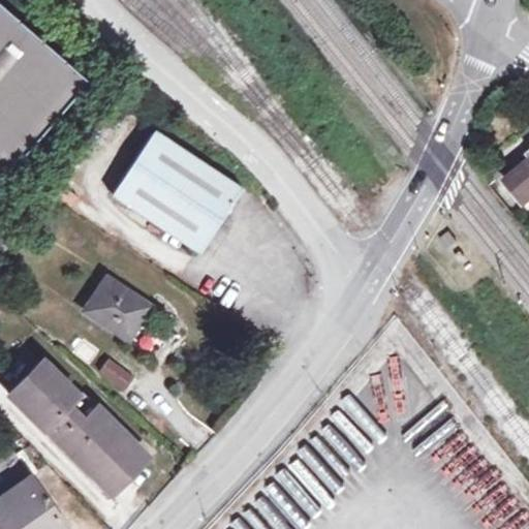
[(0,177),(86,79),(0,3),(0,177)]
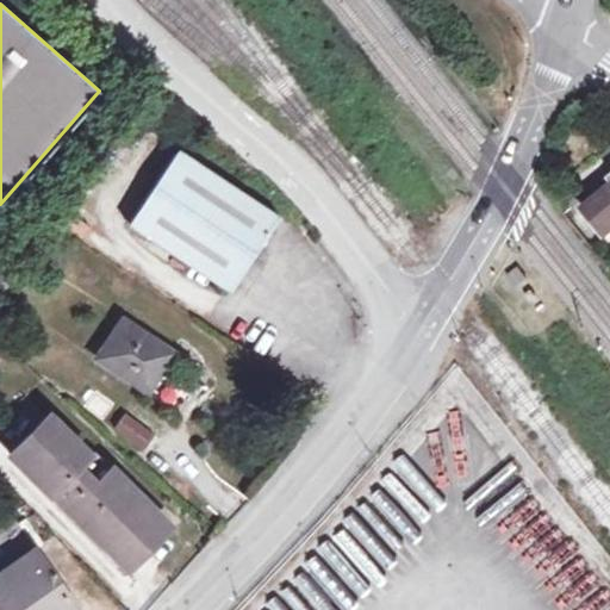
[(129,222),(229,287),(278,213),(176,147),(129,222)]
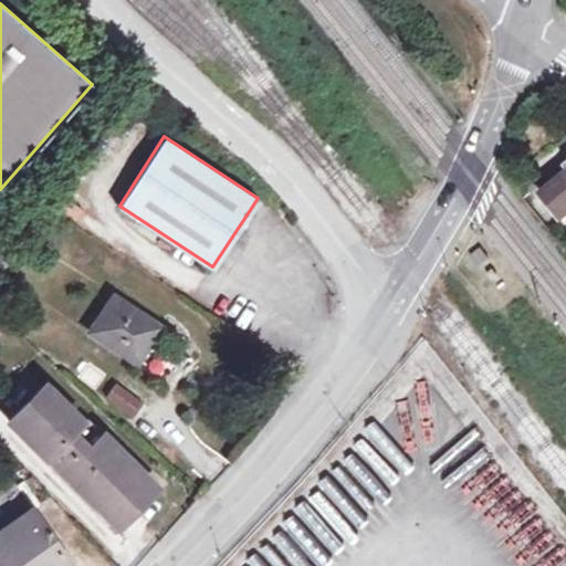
[(532,176),(523,184),(532,194),(541,187),(532,176)]
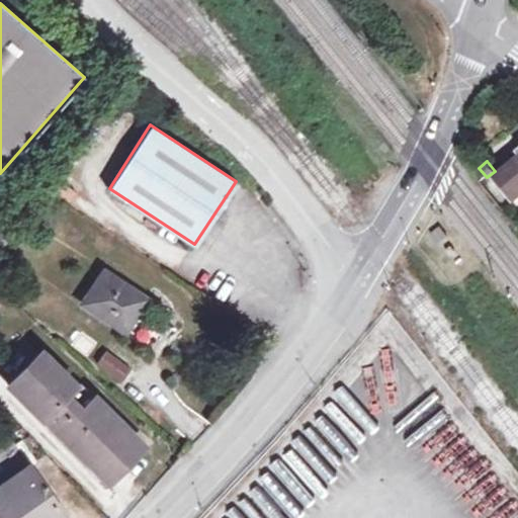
[(517,197),(517,161),(496,179),(514,200),(517,197)]
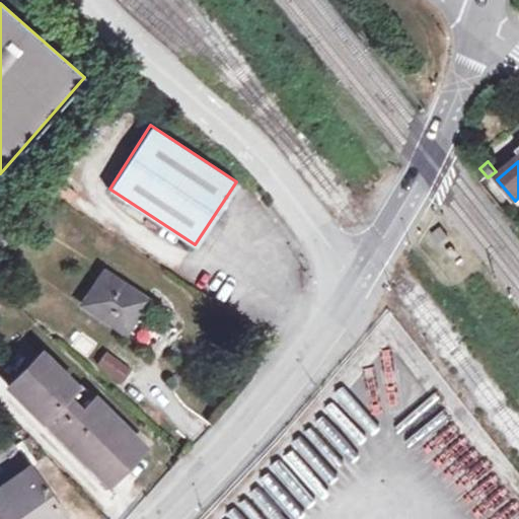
[(126,334),(148,300),(104,273),(84,304),(126,334)]
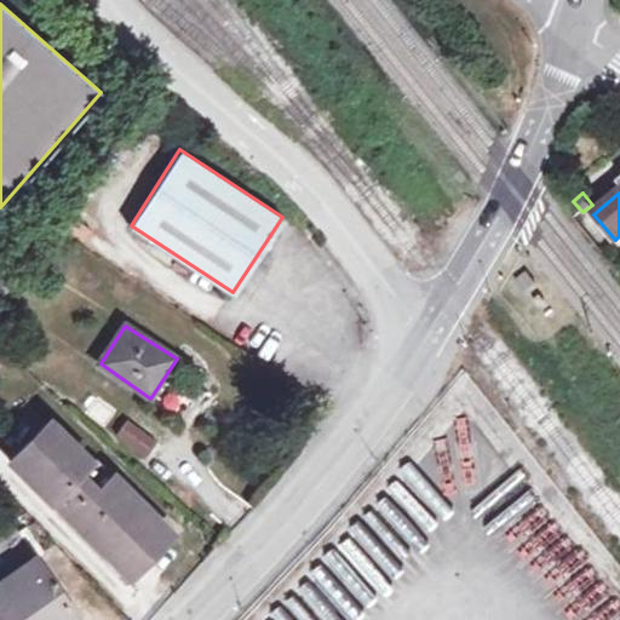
[(147,458),(158,441),(126,419),(116,435),(147,458)]
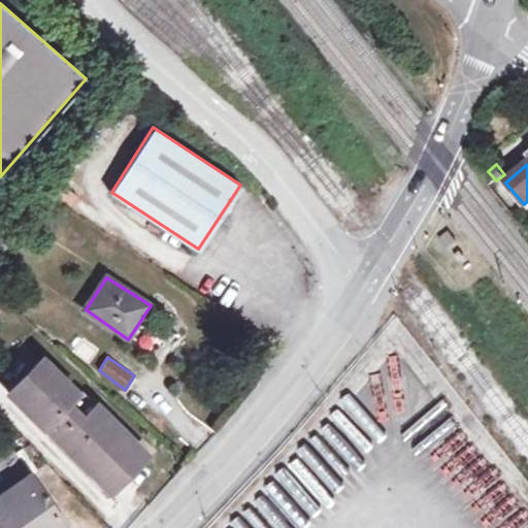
[(42,428),(46,424),(56,432),(53,435),(109,491),(149,455),(96,402),(87,411),(73,398),(77,393),(42,358),(7,393),(42,428)]
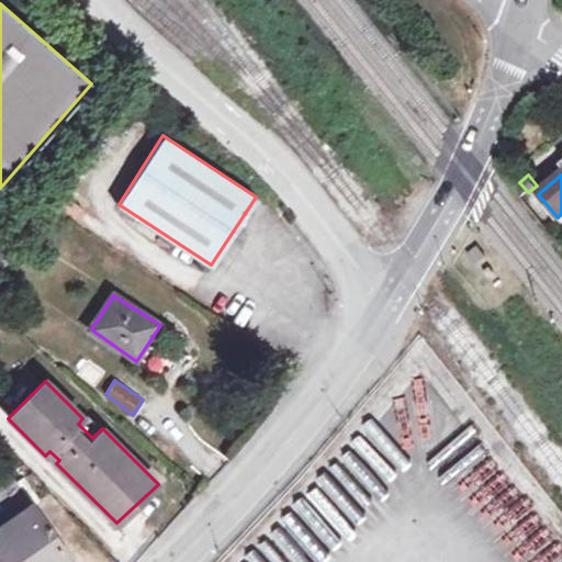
[(30,471),(15,481),(33,505),(48,494),(30,471)]
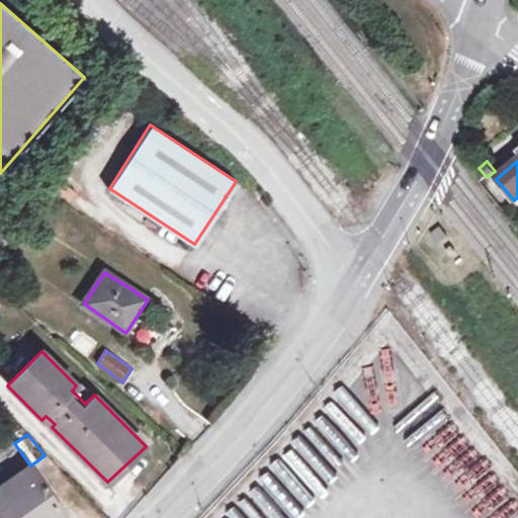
[(30,465),(14,443),(0,453),(0,511),(4,517),(50,517),(62,510),(30,465)]
